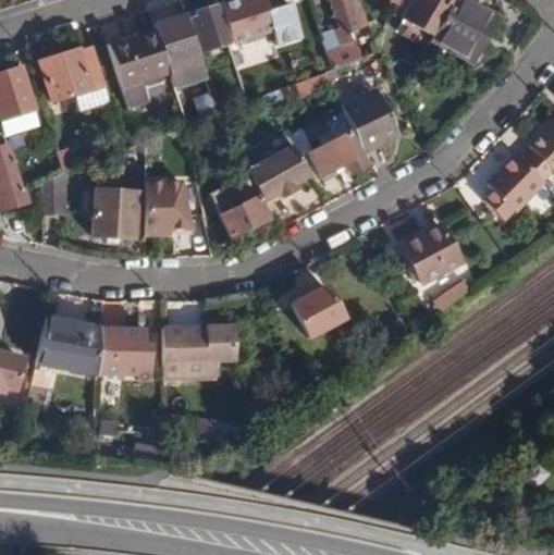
[(233,0),(219,4),(231,44),(272,29),(263,0),(233,0)]
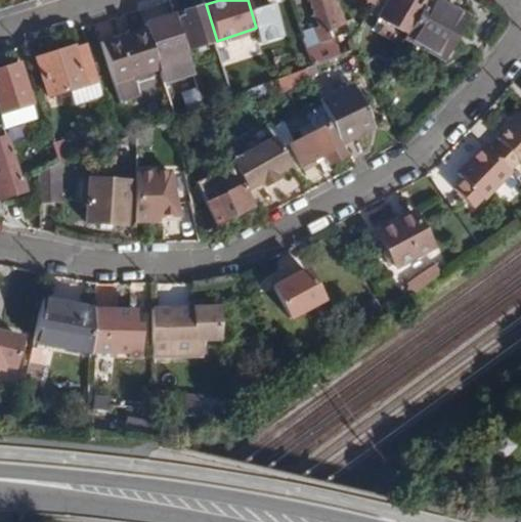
[(356,38),(355,36),(339,0),(311,0),(319,26),(303,33),(314,64),(339,54),(337,48),(356,38)]
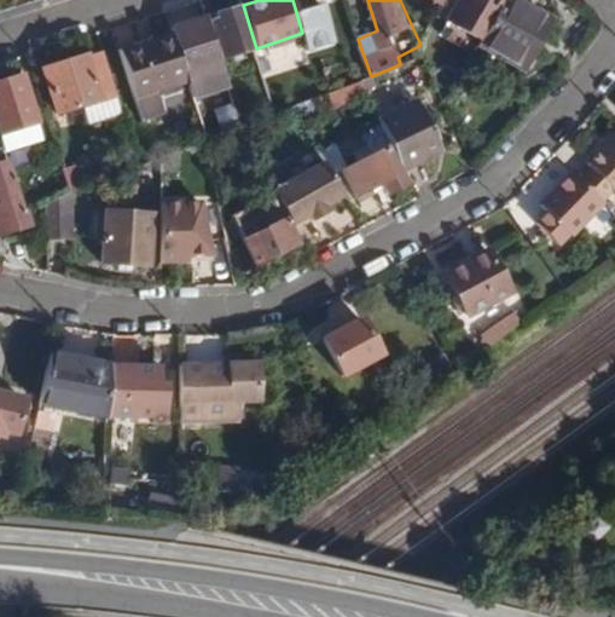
[(488,19),(499,0),(458,0),(446,22),(481,42),(492,22),(488,19)]
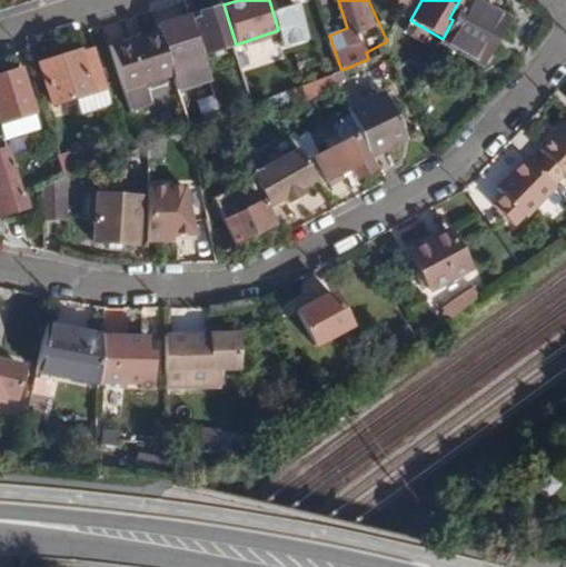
[(440,41),(483,65),(510,16),(482,0),(464,0),(453,20),(443,39),(440,41)]
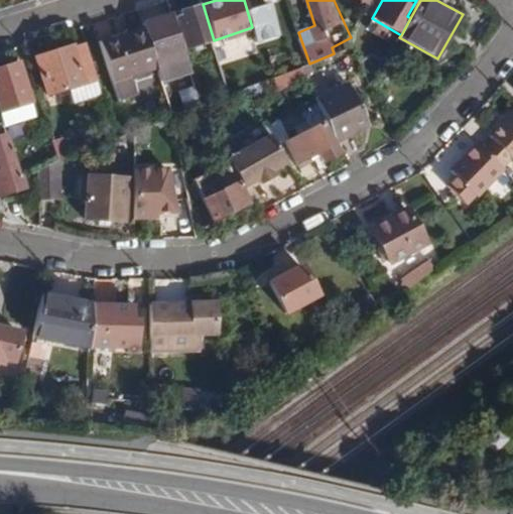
[(214,40),(203,4),(180,11),(182,15),(173,18),(171,13),(144,22),(145,26),(158,67),(186,57),(183,49),(214,40)]
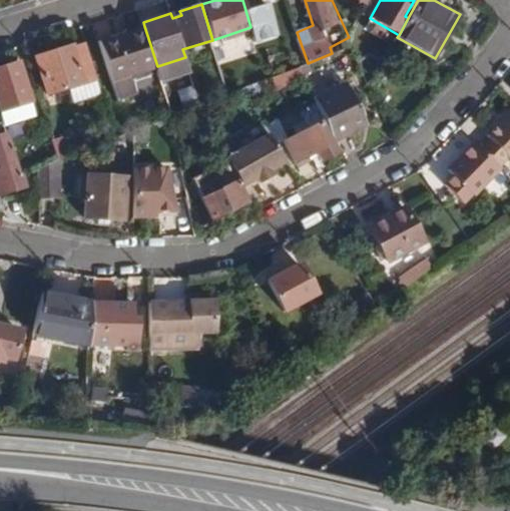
[(157,66),(144,26),(100,41),(117,99),(135,93),(129,74),(137,72),(140,81),(151,77),(149,68),(157,66)]
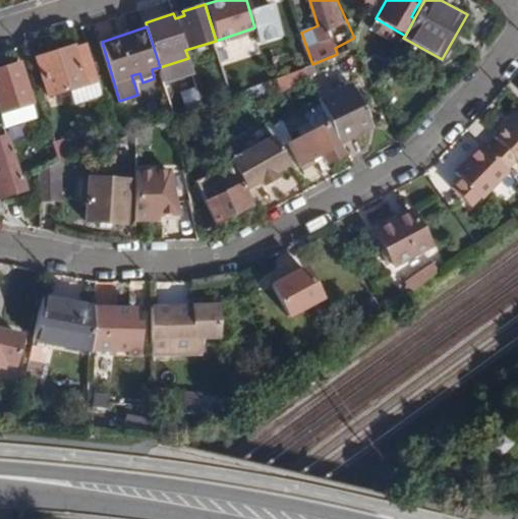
[(104,96),(89,44),(76,49),(75,44),(37,56),(48,95),(70,88),(75,105),(104,96)]
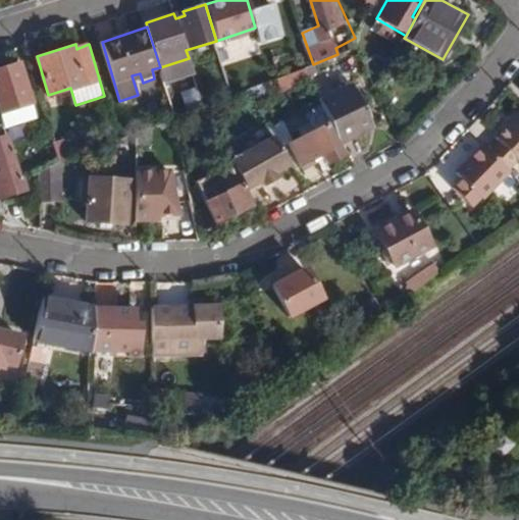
[(23,62),(0,68),(0,109),(1,112),(33,103),(35,102),(23,62)]
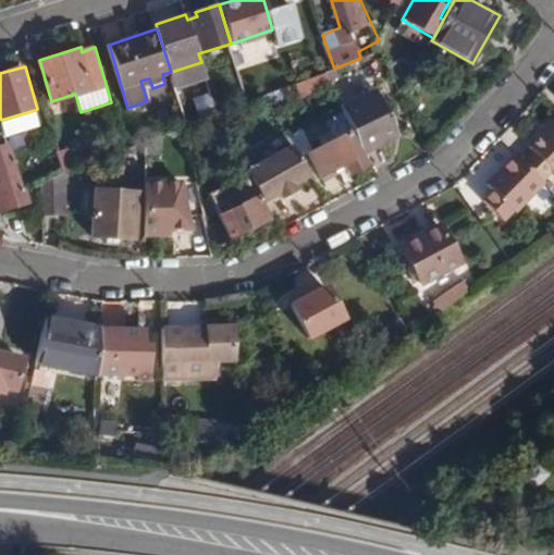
[(341,106),(364,152),(399,135),(377,90),(341,106)]
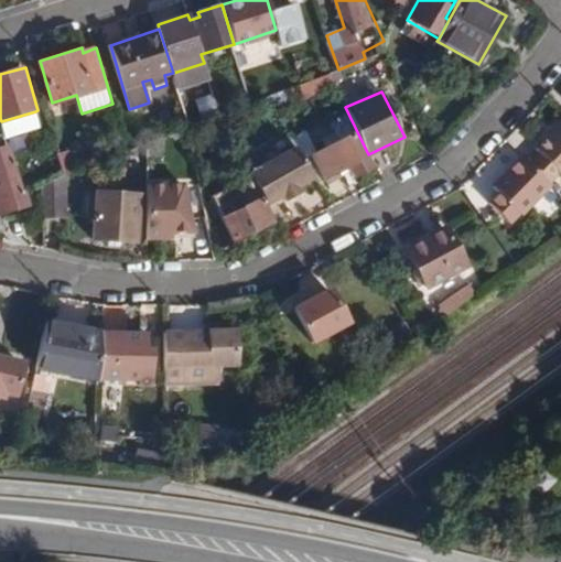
[(322,143),(348,133),(342,117),(316,128),(322,143)]
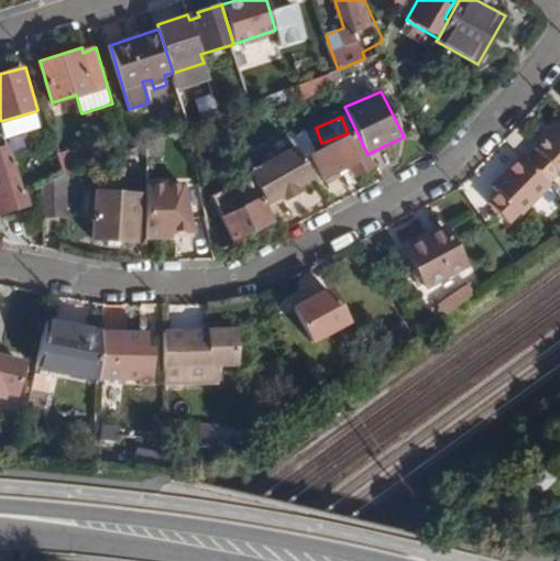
[(524,166),(544,188),(557,175),(559,178),(559,123),(534,150),(537,154),(524,166)]
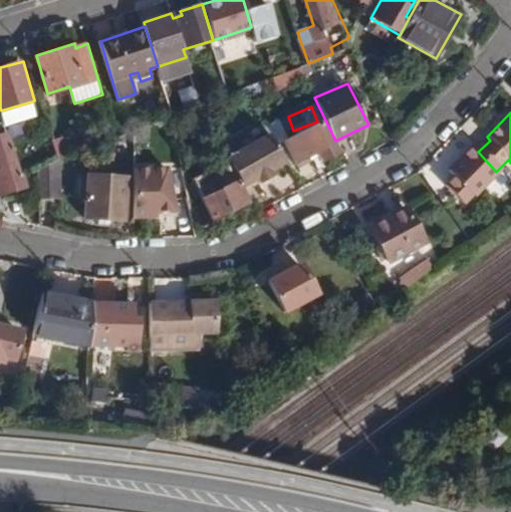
[(337,151),(321,121),(286,140),(296,160),(315,150),(320,160),(337,151)]
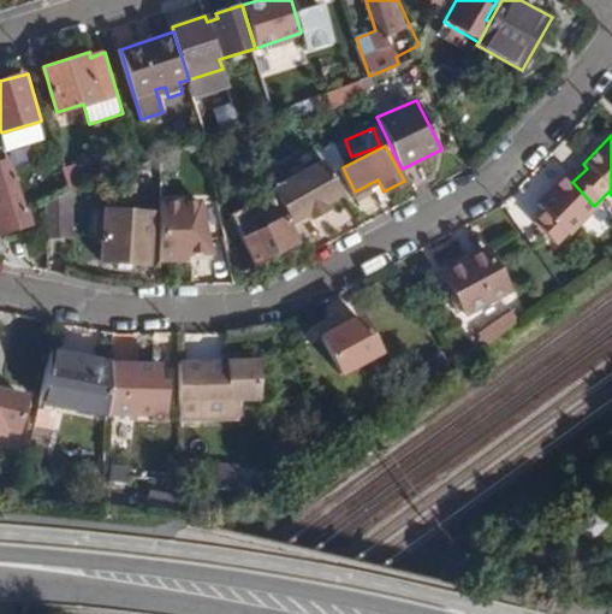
[(278,187),(293,222),(312,212),(328,202),(345,193),(327,158),(314,166),(298,164),(291,178),(278,187)]
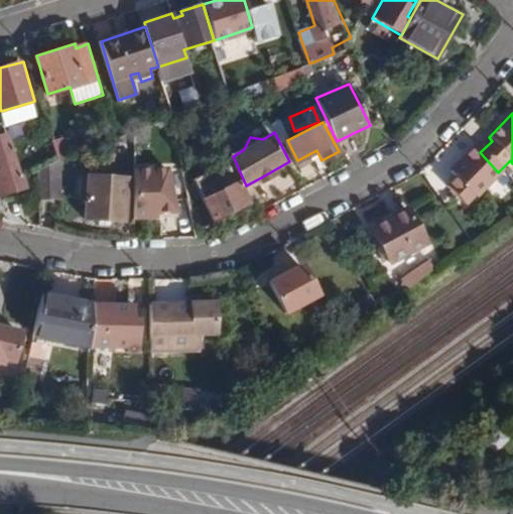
[(0,180),(21,174),(7,133),(0,135),(0,180)]
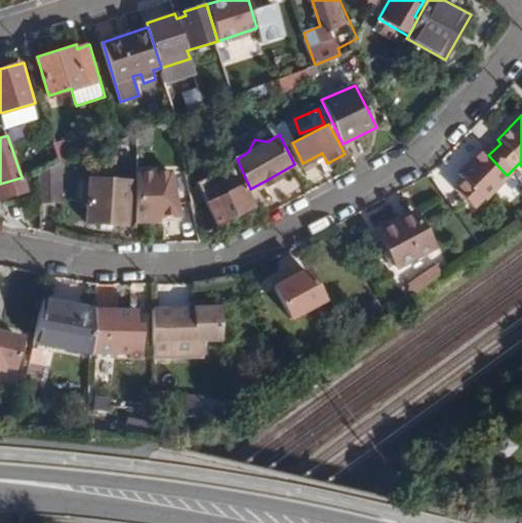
[(56,160),(75,157),(72,137),(53,141),(56,160)]
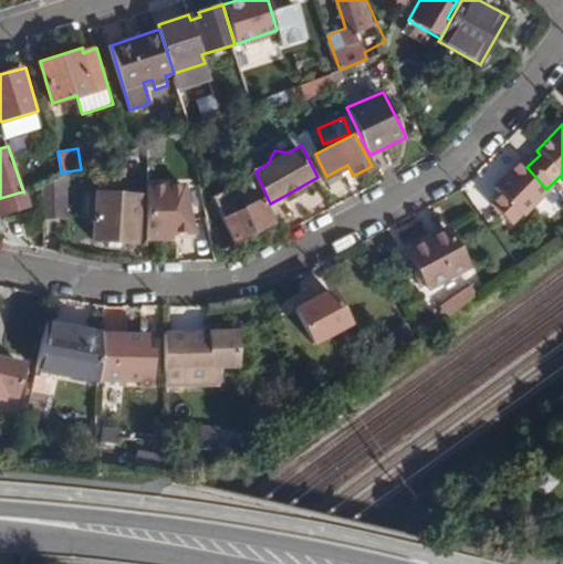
[(517,217),(546,189),(527,167),(520,159),(489,187),(494,195),(485,204),(502,225),(515,215),(517,217)]
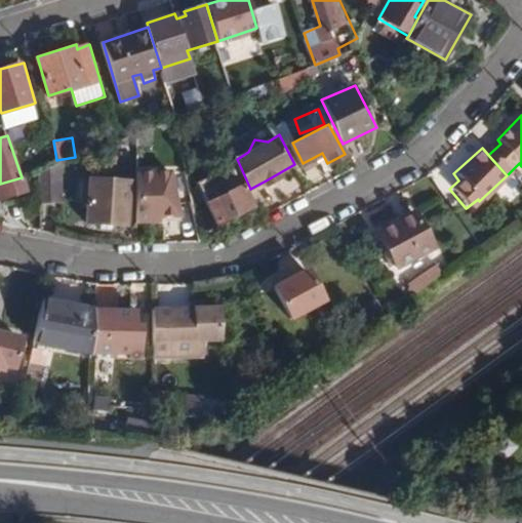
[(40,170),(41,201),(63,200),(62,161),(59,162),(40,170)]
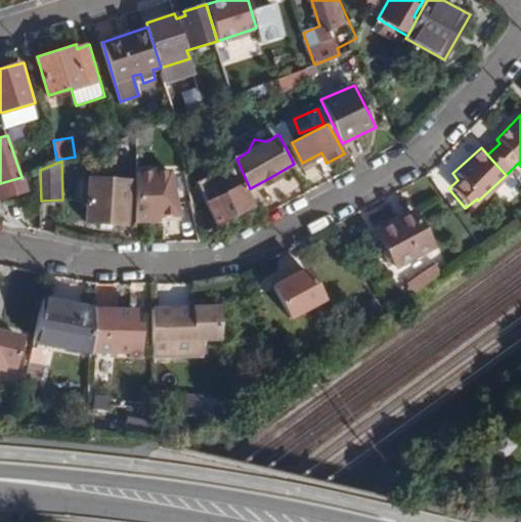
[(170,170),(138,170),(139,220),(163,220),(162,214),(173,214),(182,214),(179,202),(193,197),(187,170),(170,170)]
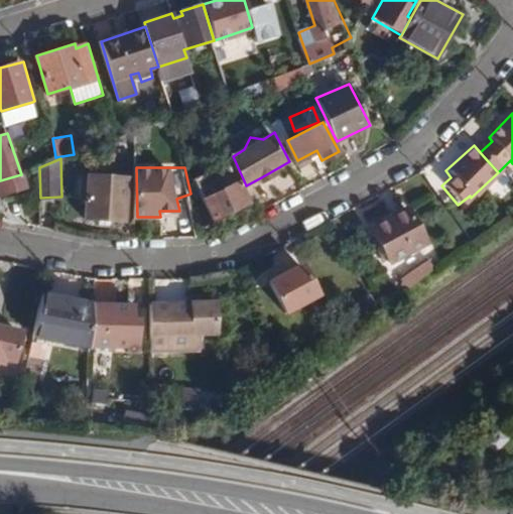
[(209,199),(217,219),(251,206),(236,168),(222,173),(228,190),(209,199)]
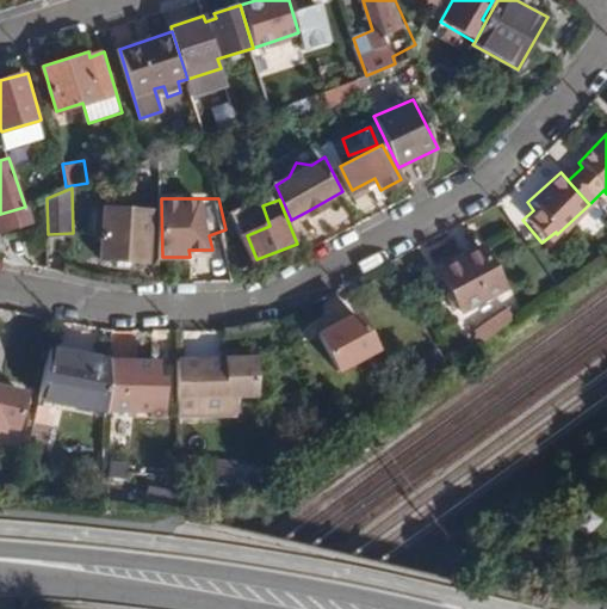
[(253,202),(225,215),(234,233),(262,220),(253,202)]
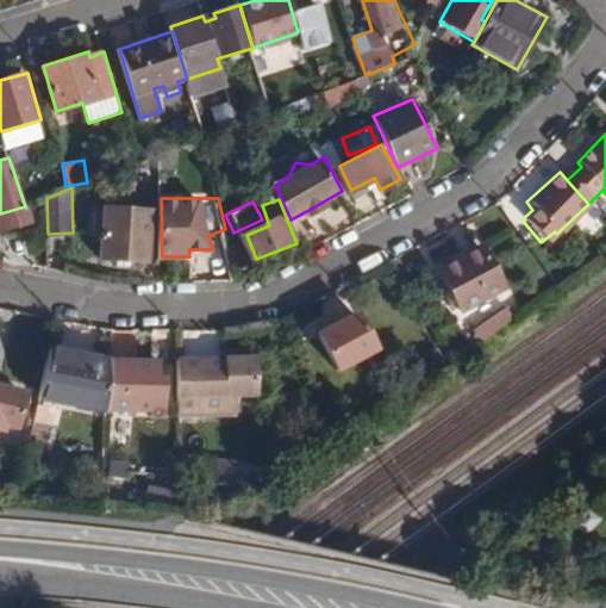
[(147,260),(150,210),(105,206),(101,258),(147,260)]
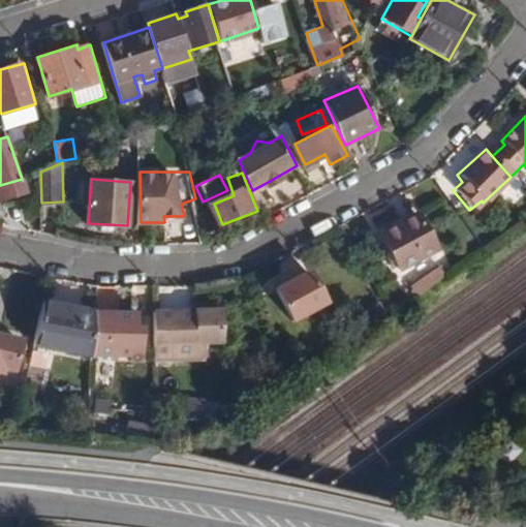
[(437,249),(416,212),(379,233),(400,269),(437,249)]
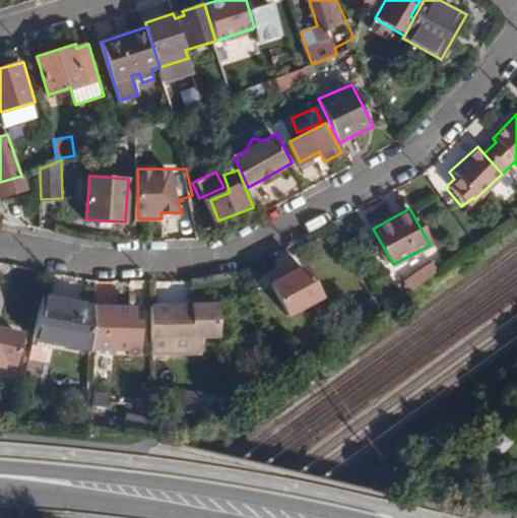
[(425,279),(437,270),(432,260),(416,270),(425,279)]
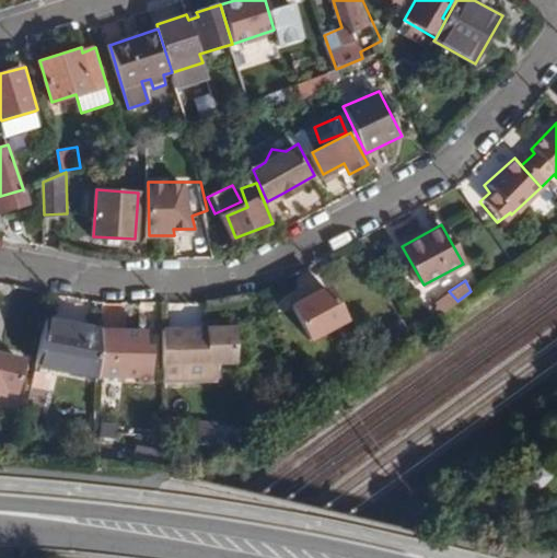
[(312,338),(345,321),(326,287),(293,304),(312,338)]
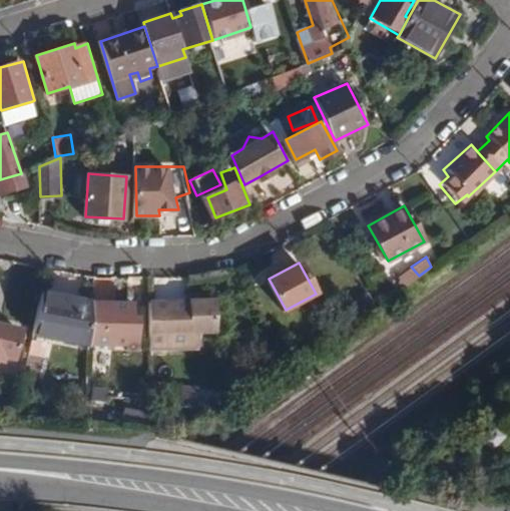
[(88,344),(92,344),(94,300),(46,291),(38,334),(88,344)]
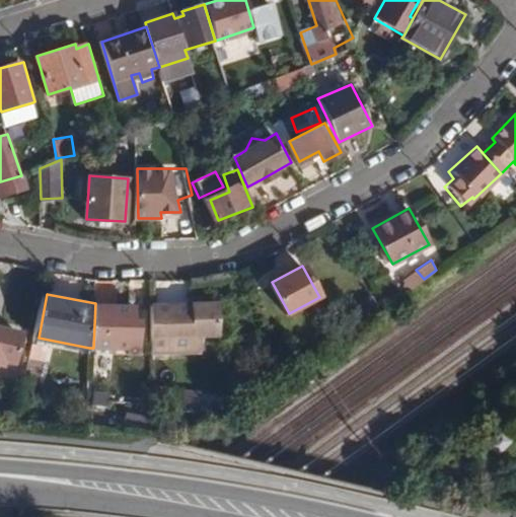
[(174,303),(153,304),(154,352),(203,351),(203,335),(220,335),(219,302),(205,303),(192,303),(174,303)]
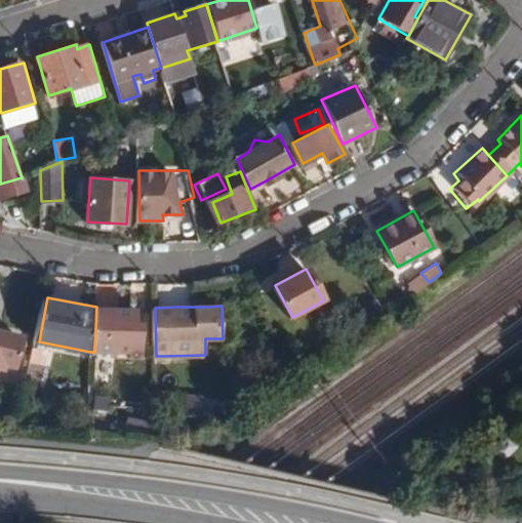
[(96,307),(94,352),(138,353),(139,307),(98,307),(96,307)]
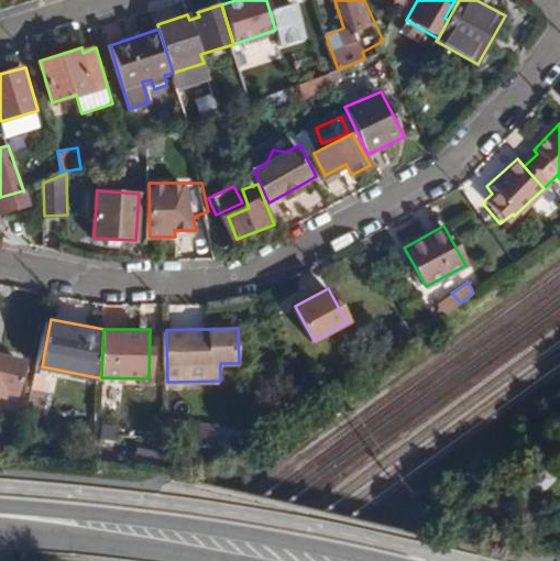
[(26,360),(0,353),(0,395),(7,397),(8,392),(19,394),(26,360)]
